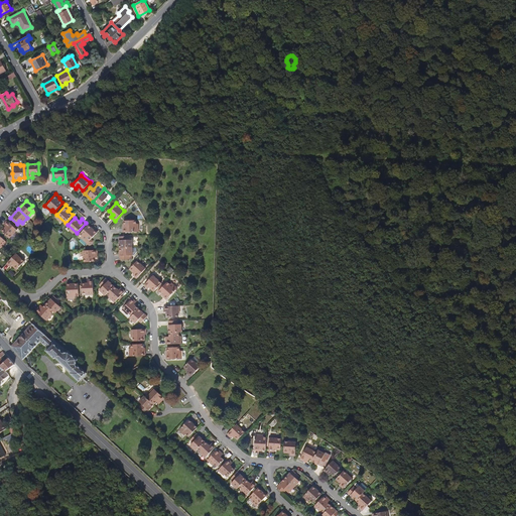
[(9,237),(17,229),(7,220),(3,224),(5,225),(6,226),(2,230),(9,237)]
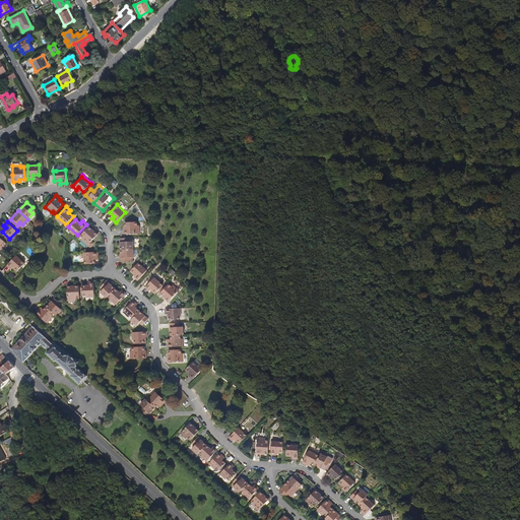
[(138,224),(138,221),(125,221),(126,228),(125,228),(125,234),(140,233),(140,224),(138,224)]
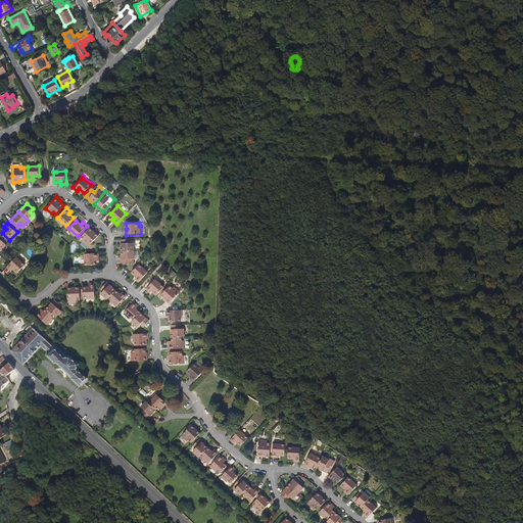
[(89,246),(100,234),(95,230),(94,231),(90,227),(82,236),(85,239),(83,240),(89,246)]
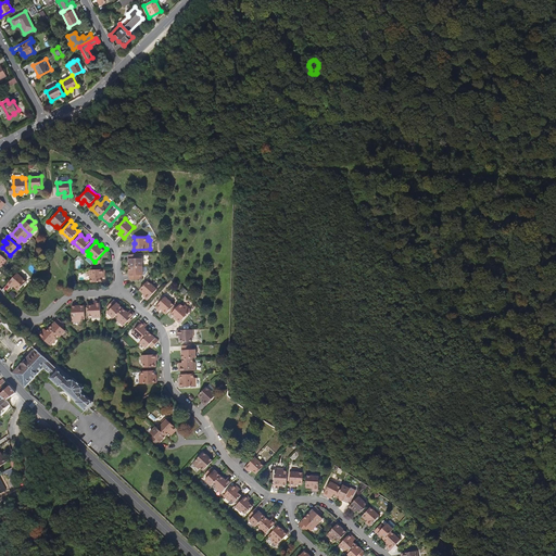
[(143,266),(143,258),(139,258),(139,254),(129,254),(130,267),(143,266)]
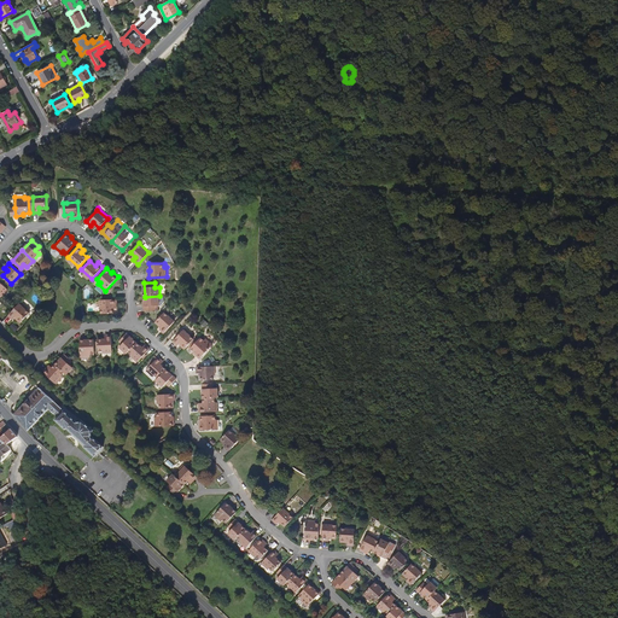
[(159,305),(159,296),(145,297),(145,310),(156,310),(156,305),(159,305)]
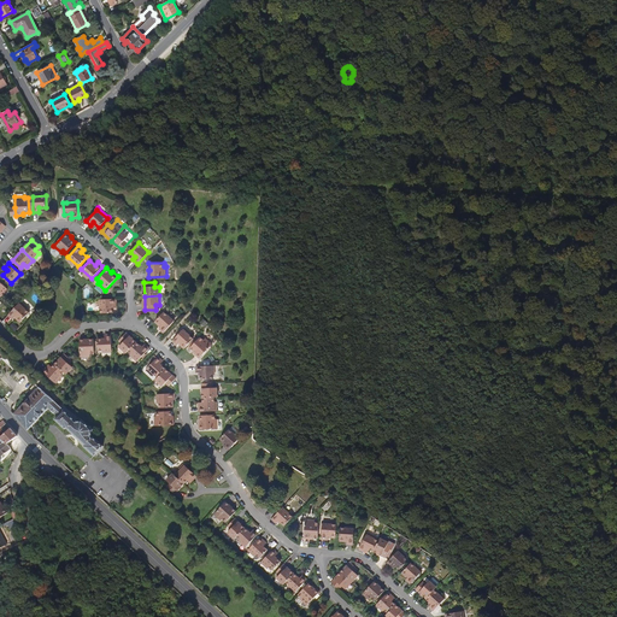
[(117,305),(117,299),(100,299),(101,313),(113,313),(113,305),(117,305)]
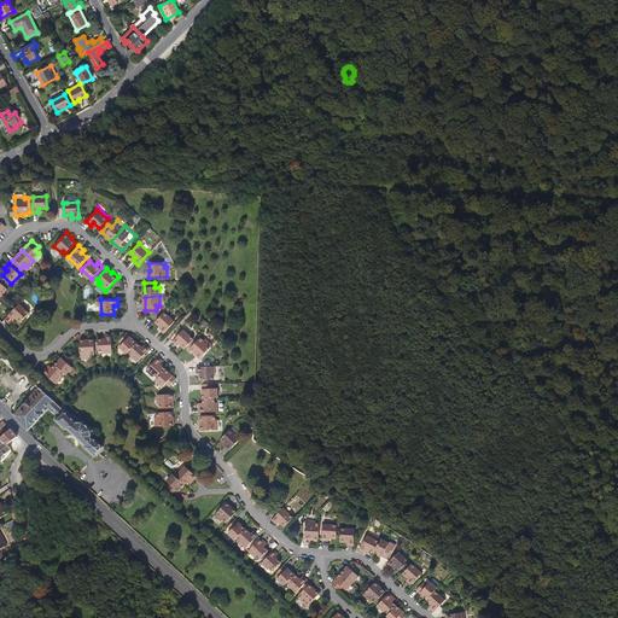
[(29,314),(18,304),(10,315),(21,324),(29,314)]
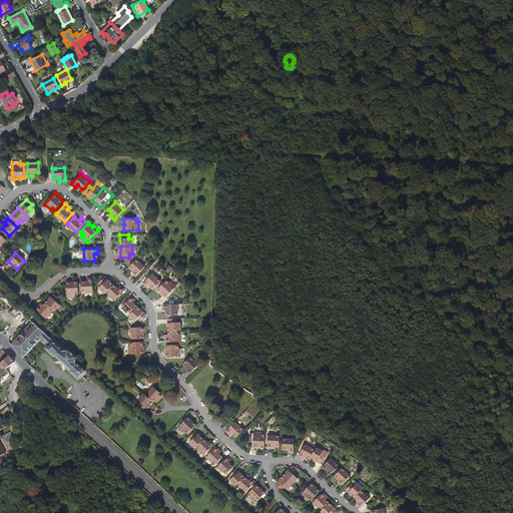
[(145,267),(136,259),(130,266),(134,271),(132,273),(136,277),(145,267)]
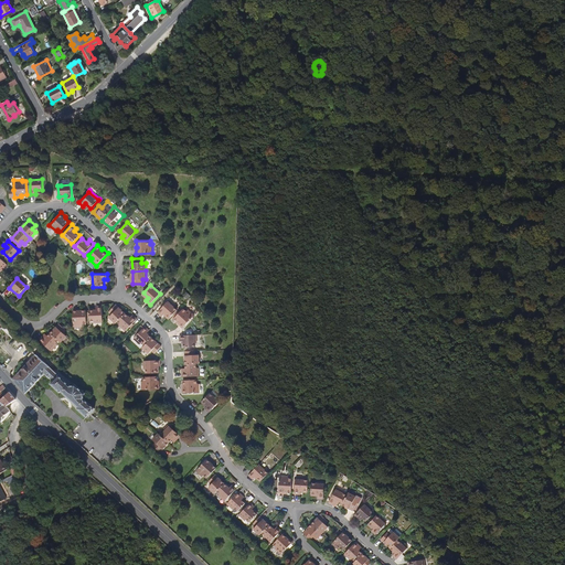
[(170,318),(178,309),(168,301),(158,311),(163,316),(166,313),(170,318)]
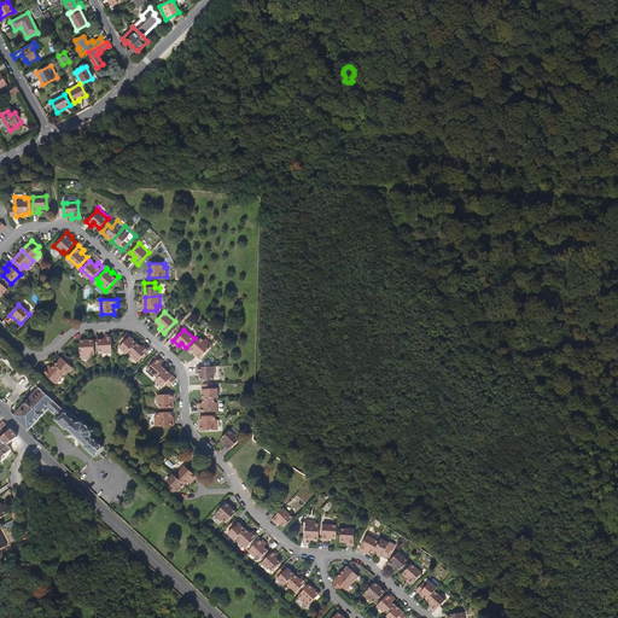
[(128,351),(136,342),(127,333),(120,340),(123,343),(120,347),(127,353),(128,351)]
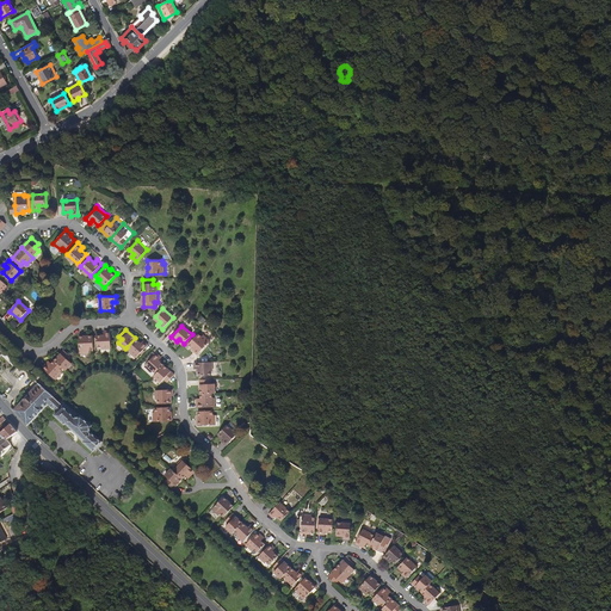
[(111,347),(111,331),(104,331),(104,335),(97,335),(98,347),(111,347)]
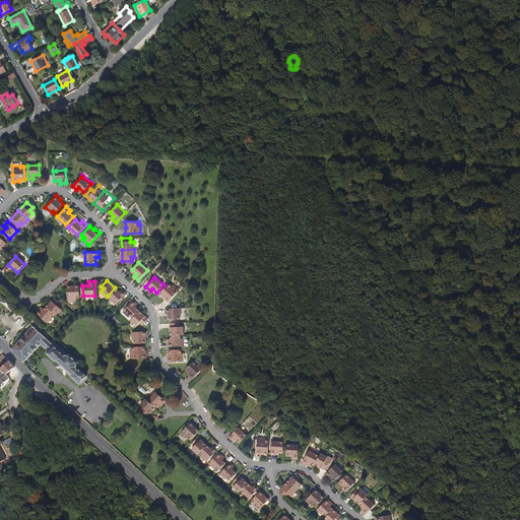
[(169,302),(179,290),(173,285),(172,286),(169,283),(160,294),(165,297),(164,298),(169,302)]
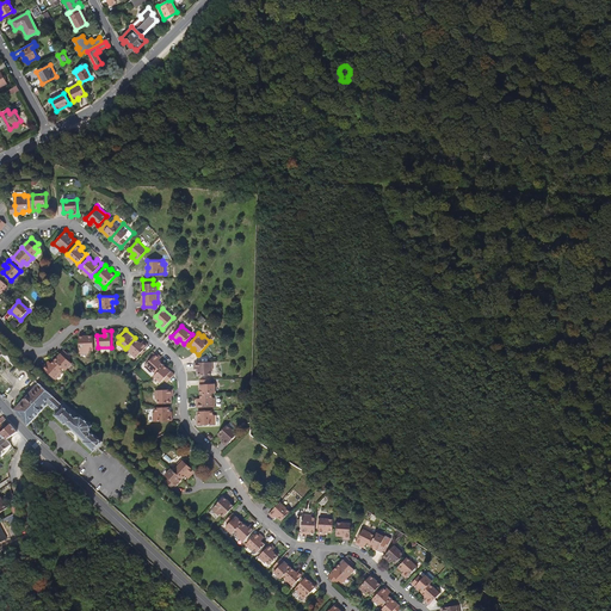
[(93,350),(93,335),(87,335),(87,334),(80,334),(80,353),(90,353),(90,350),(93,350)]
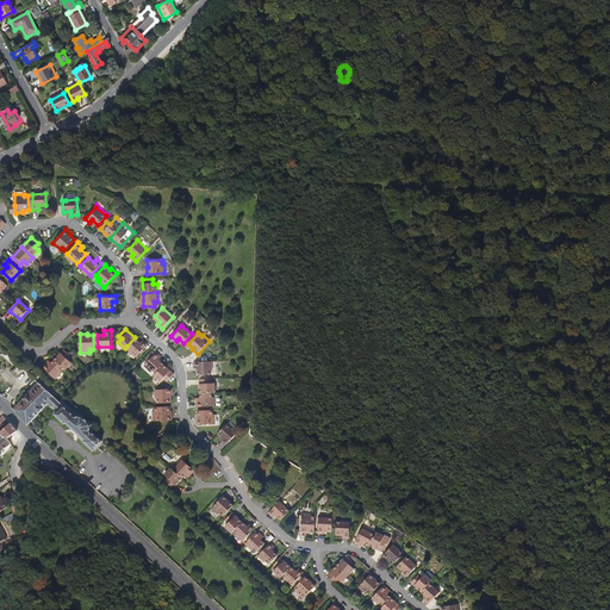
[(137,355),(148,344),(143,340),(141,343),(135,337),(126,347),(137,355)]
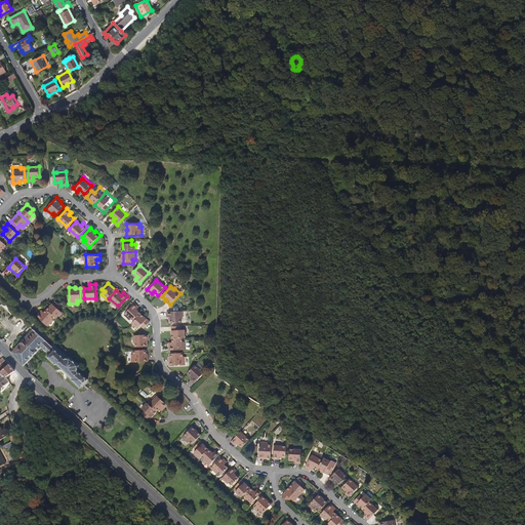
[(0,306),(1,306),(5,309),(8,312),(10,314),(13,312),(0,298),(0,306)]
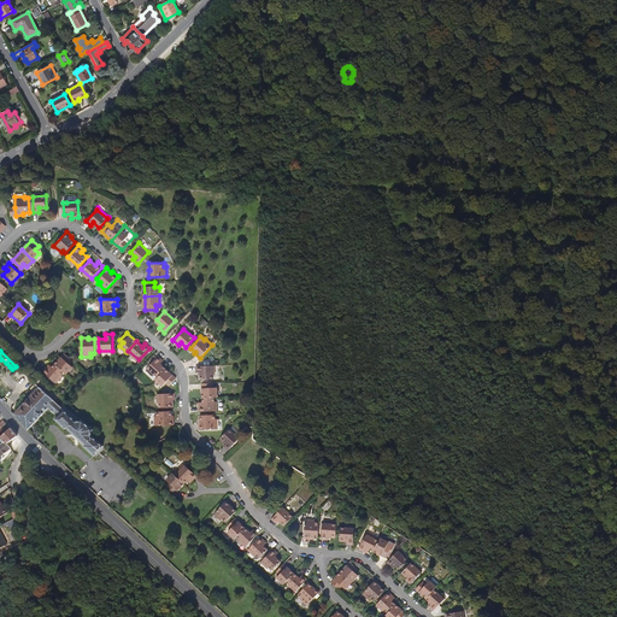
[(70,364),(74,360),(65,353),(56,364),(65,372),(68,374),(74,368),(70,364)]
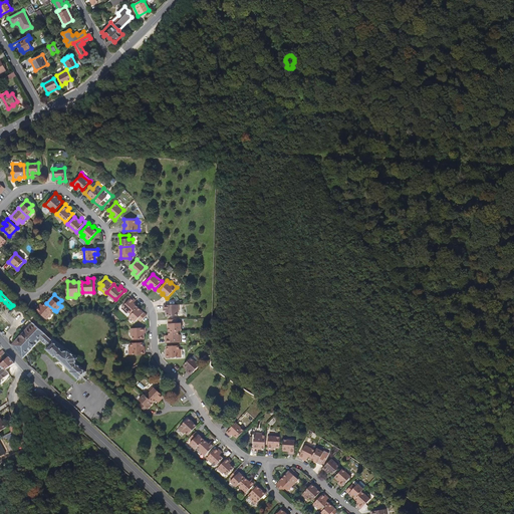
[(139,306),(134,302),(136,300),(132,296),(122,306),(132,314),(139,306)]
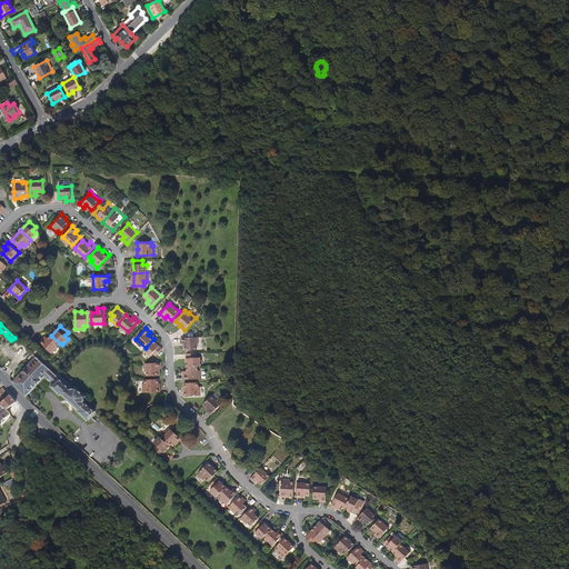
[(51,353),(60,343),(51,336),(49,339),(47,337),(40,343),(43,346),(51,352),(51,353)]
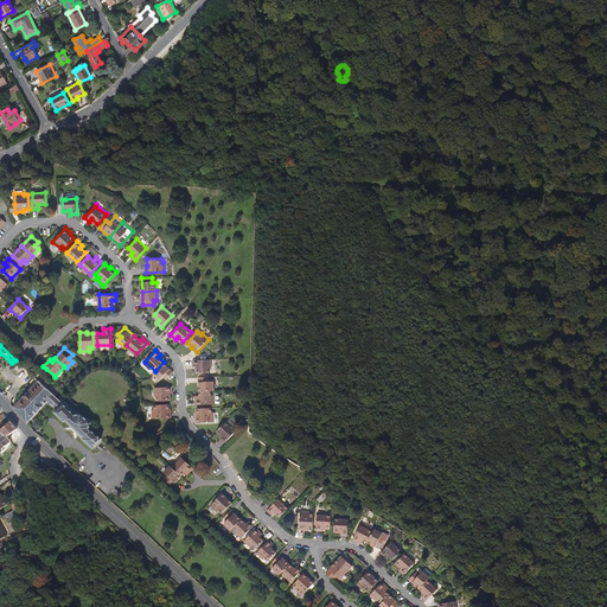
[(210,375),(210,360),(195,360),(195,368),(198,368),(198,375),(210,375)]
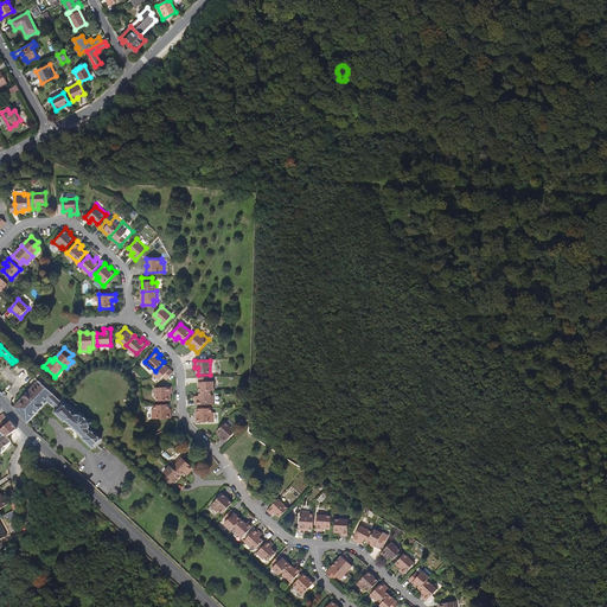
[(166,379),(173,371),(164,362),(155,371),(153,374),(160,379),(164,376),(166,379)]
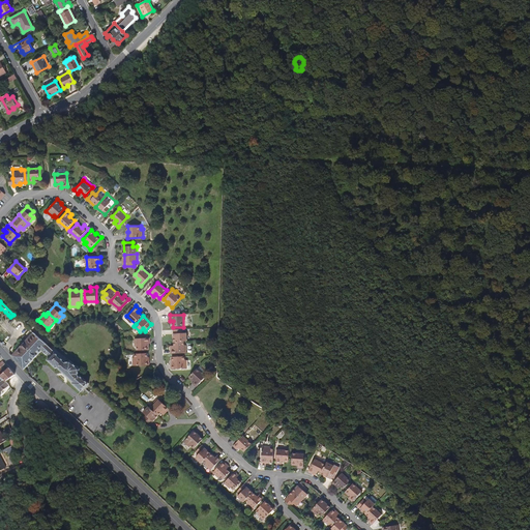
[(48,328),(40,322),(38,325),(45,331),(48,328)]
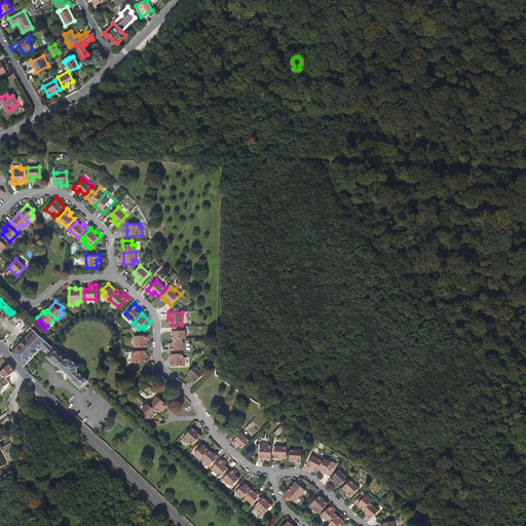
[(186,338),(186,331),(182,331),(181,327),(173,327),(173,339),(183,338),(186,338)]
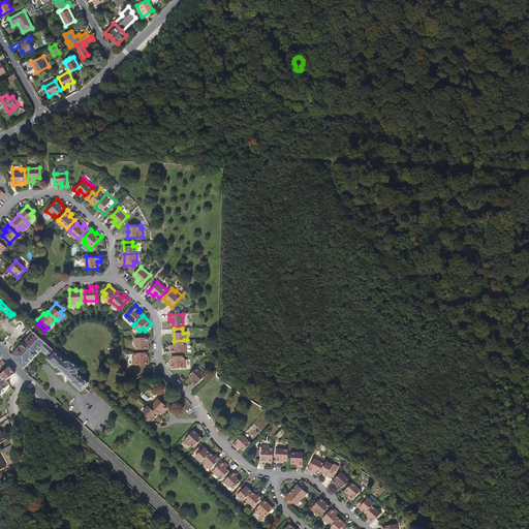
[(66,363),(33,333),(12,355),(24,369),(40,351),(49,359),(47,360),(56,369),(57,368),(62,373),(60,376),(63,379),(66,376),(72,382),(71,383),(81,392),(88,383),(81,376),(79,374),(79,373),(79,372),(79,371),(79,370),(80,369),(70,362),(70,363),(69,363),(68,363),(67,363),(66,363)]
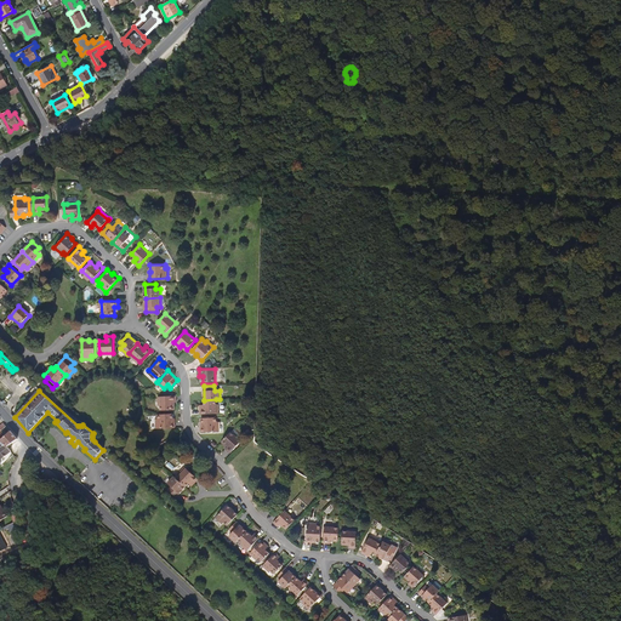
[(172,410),(172,403),(176,403),(176,396),(160,397),(160,411),(172,410)]
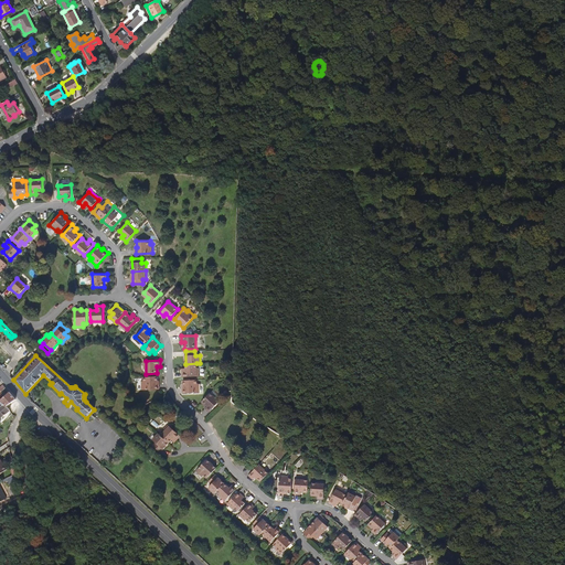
[(198,376),(196,363),(185,364),(185,371),(182,371),(182,377),(198,376)]
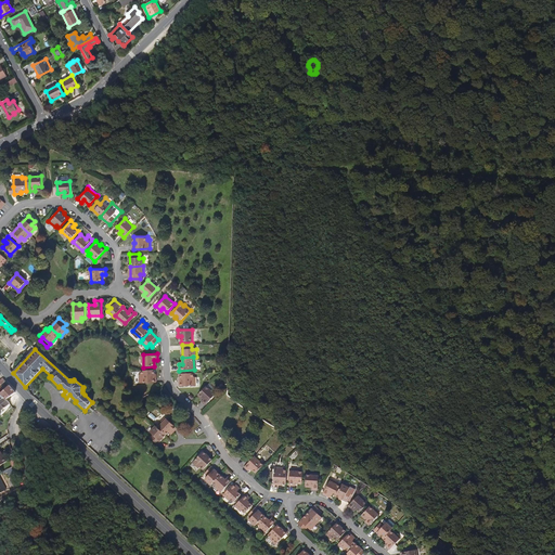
[(156,383),(156,376),(154,376),(154,370),(141,371),(141,375),(140,375),(140,384),(156,383)]
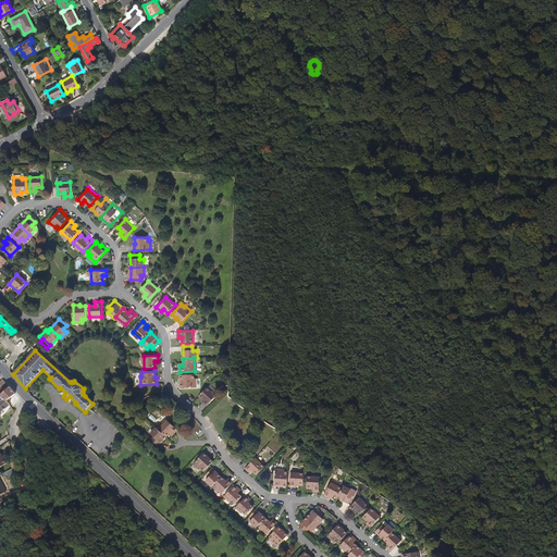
[(197,387),(197,379),(195,379),(195,374),(182,374),(182,380),(180,380),(180,387),(197,387)]
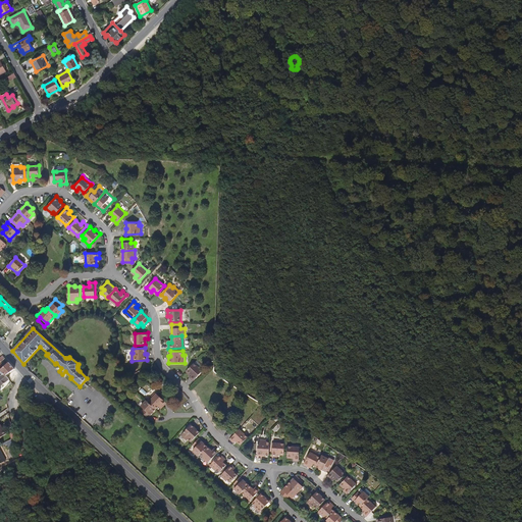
[(6,375),(14,369),(10,365),(8,362),(1,369),(5,373),(6,375)]
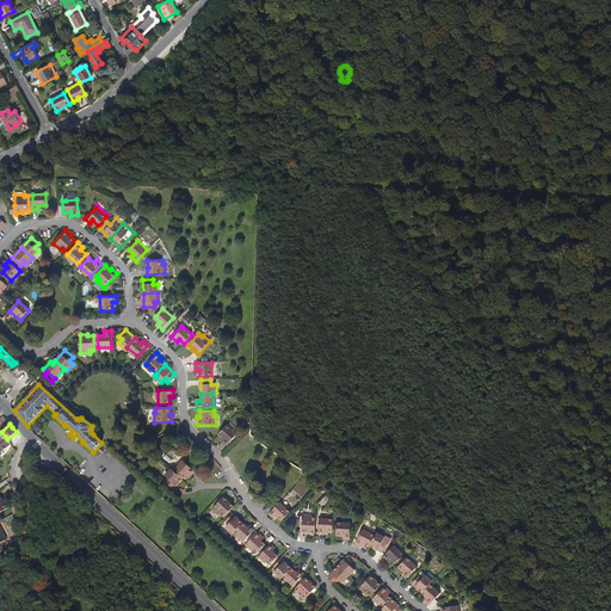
[(238,434),(228,425),(220,433),(226,439),(222,442),(227,446),(238,434)]
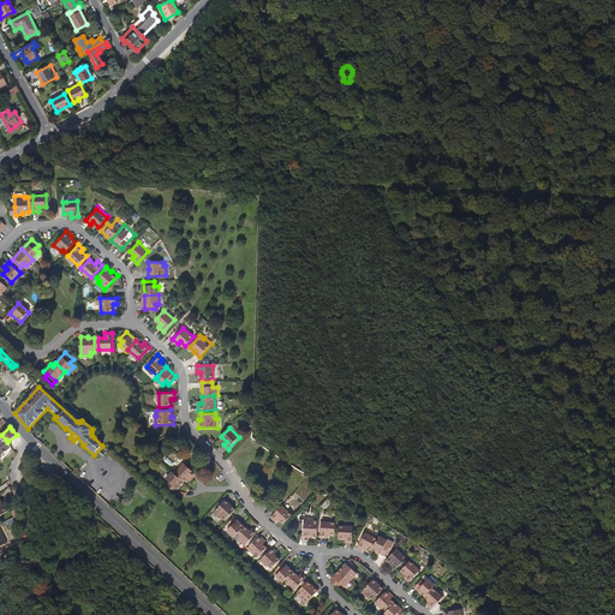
[(0,454),(11,447),(10,446),(7,442),(6,440),(0,443),(0,454)]
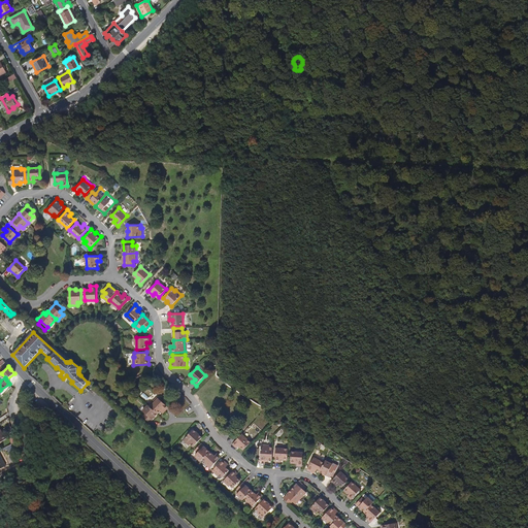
[(166,410),(168,407),(159,398),(151,407),(158,415),(161,411),(164,413),(166,410)]
